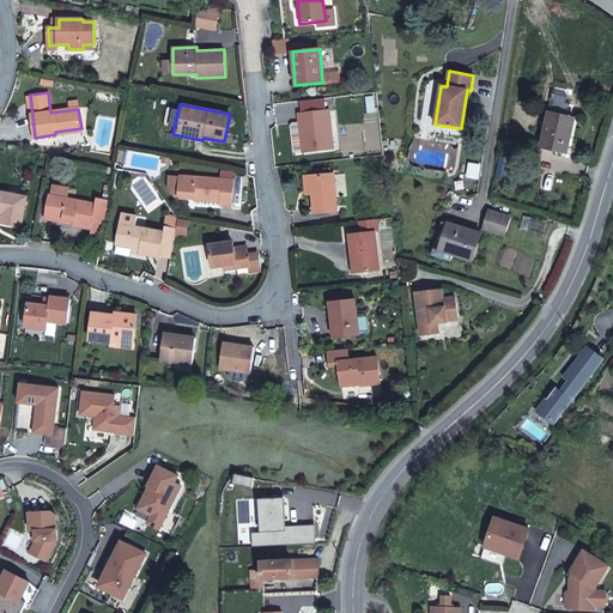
[(328,110),(298,114),(303,152),(333,149),(328,110)]
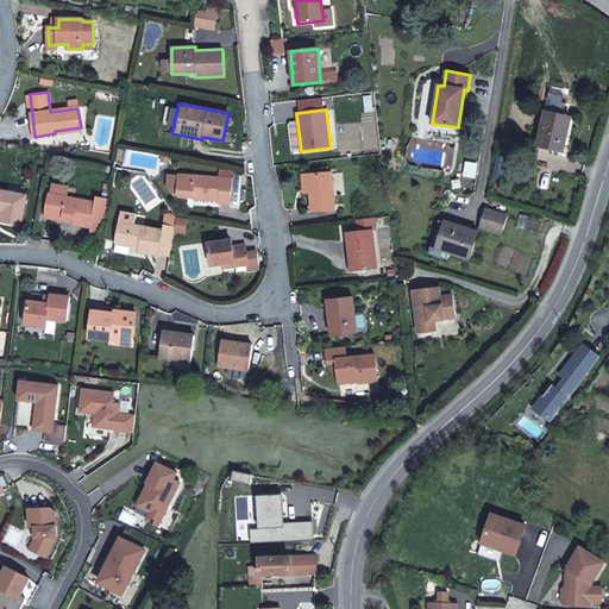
[(570,118),(545,112),(537,146),(562,152),(570,118)]
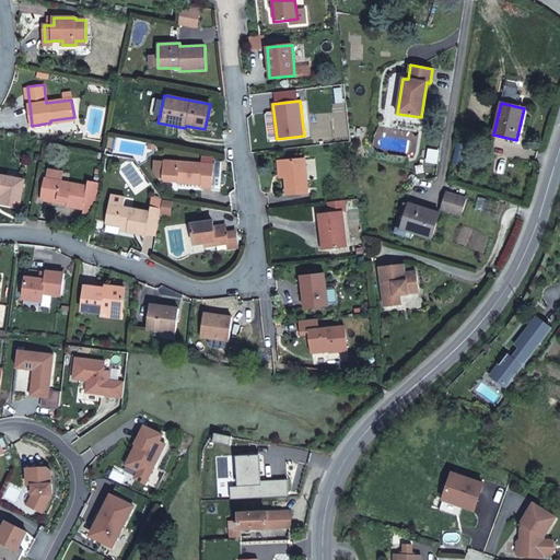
[(457,144),(454,163),(461,164),(464,146),(457,144)]
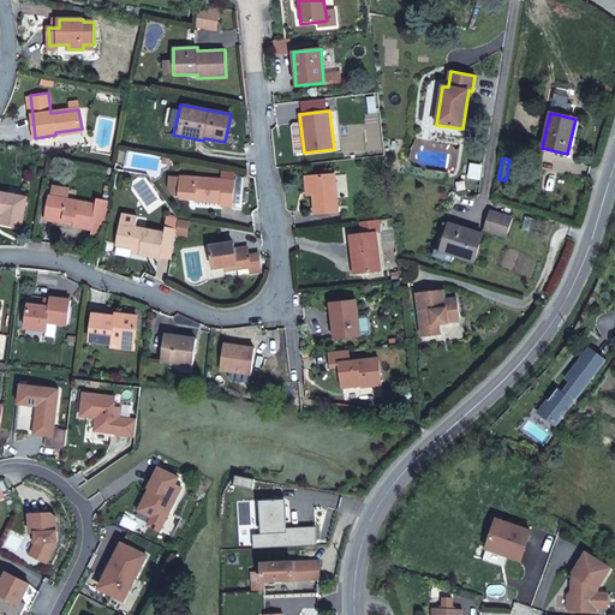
[(335,175),(312,177),(314,196),(315,214),(338,213),(335,175)]
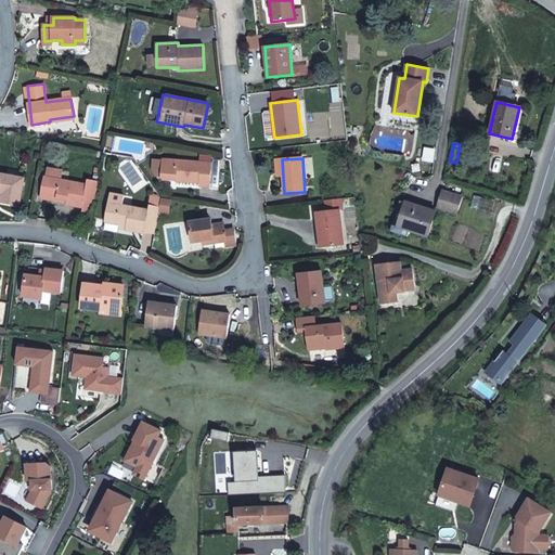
[(162,178),(176,179),(199,180),(199,184),(199,186),(209,186),(211,163),(163,159),(162,178)]
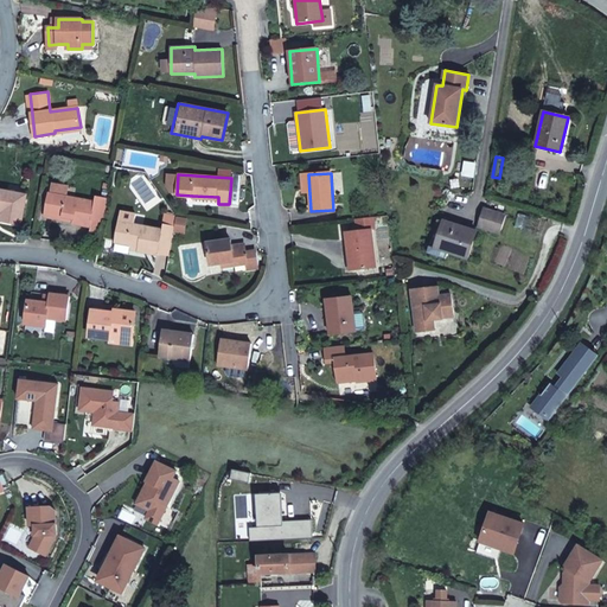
[(52,185),(50,193),(55,195),(68,197),(69,187),(52,185)]
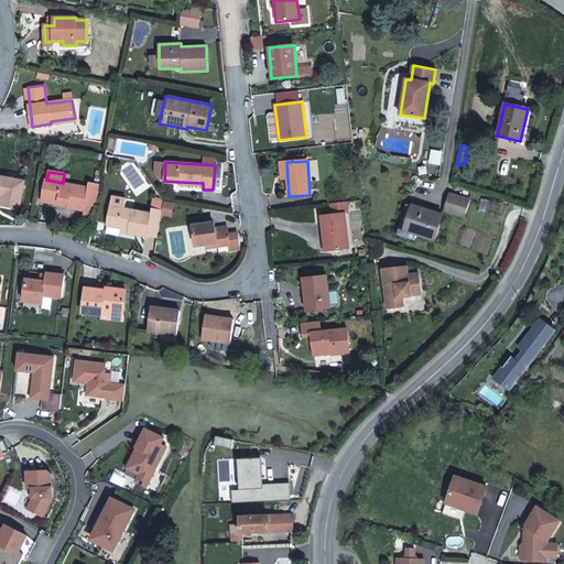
[(24,181),(0,176),(0,195),(3,196),(1,205),(19,208),(24,181)]
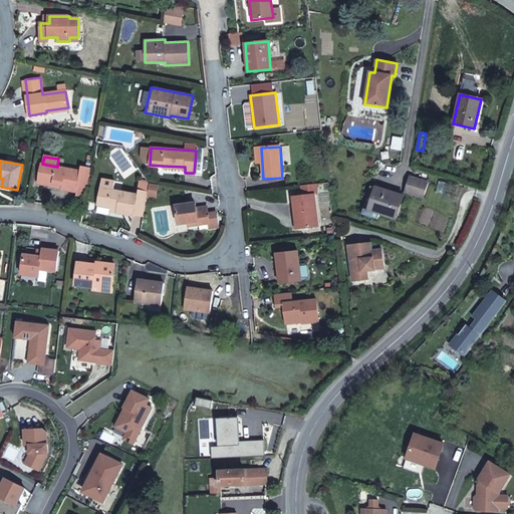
[(43,181),(46,165),(42,164),(38,184),(62,188),(62,185),(43,181)]
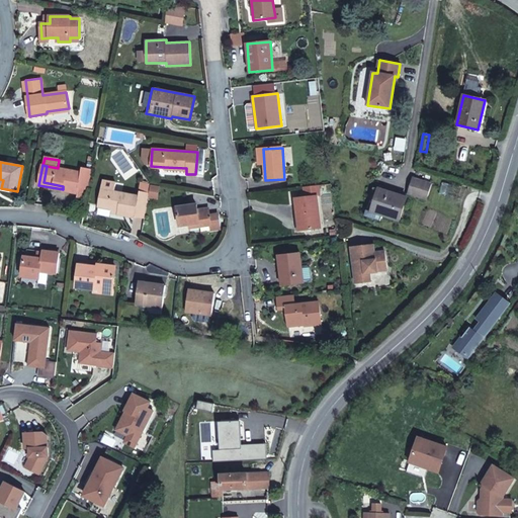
[(81,172),(58,168),(47,166),(44,182),(63,186),(63,189),(78,191),(79,186),(89,188),(92,170),(86,169),(82,168),(81,172)]
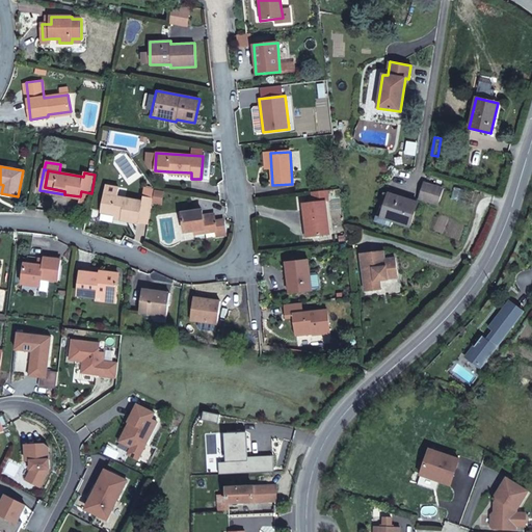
[(443,189),(423,183),(419,197),(439,204),(443,189)]
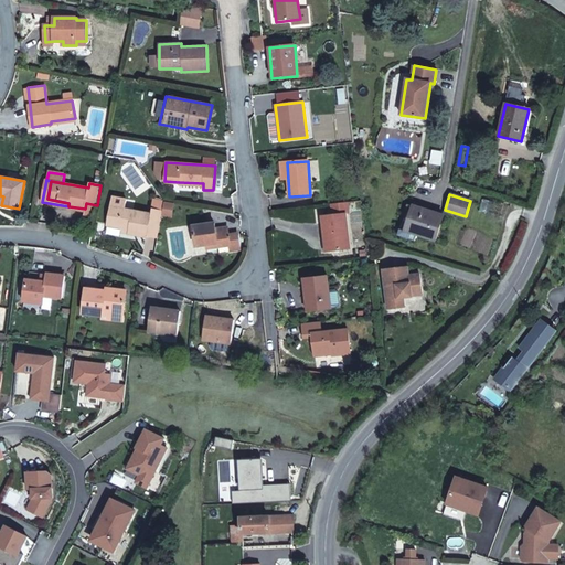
[(147,235),(157,237),(162,211),(152,209),(151,214),(125,209),(126,200),(112,196),(106,225),(116,226),(128,228),(128,231),(128,234),(147,237),(147,235)]
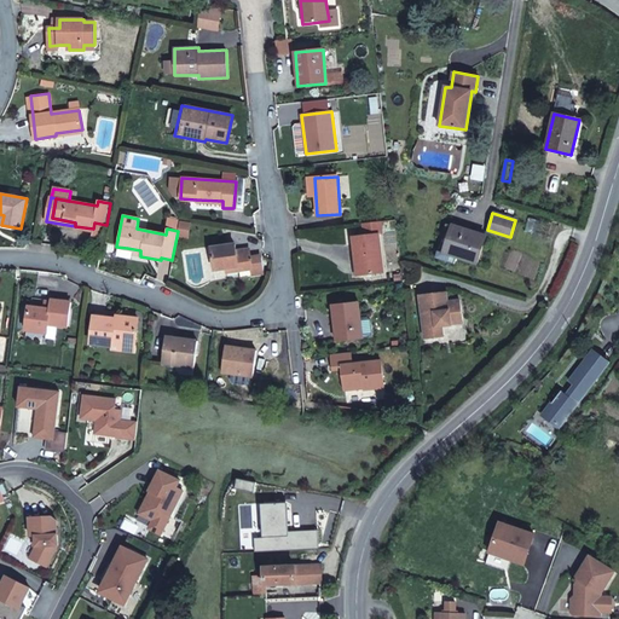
[(382,233),(381,221),(363,224),(364,236),(352,237),(357,276),(382,273),(379,233),(382,233)]
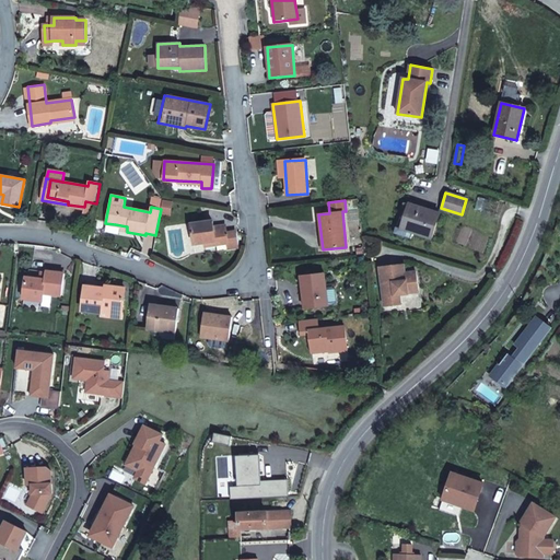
[(85,201),(84,207),(83,214),(94,217),(96,203),(85,201)]
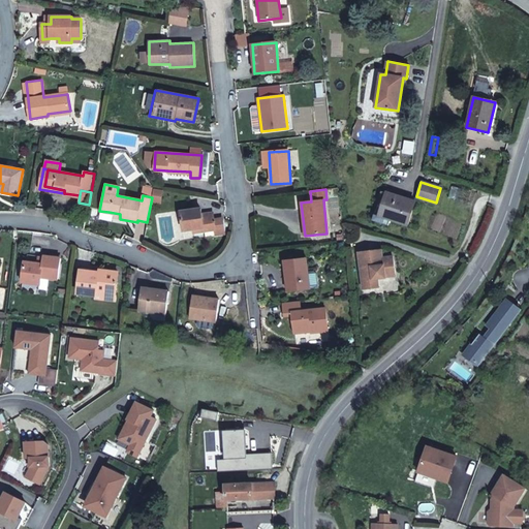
[(406,223),(413,201),(389,192),(380,215),(406,223)]
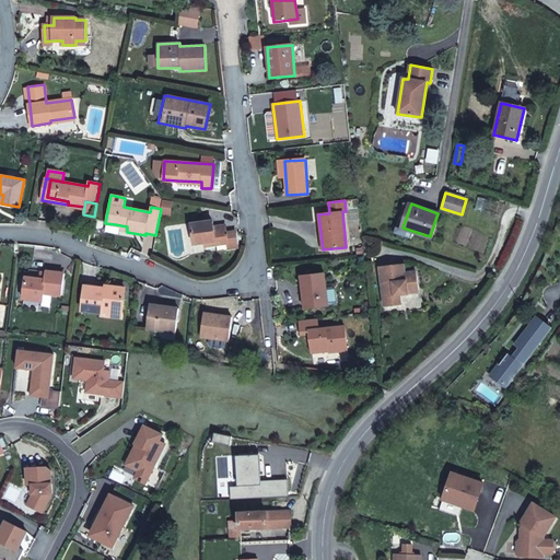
[(195,244),(205,242),(216,241),(216,245),(229,243),(225,225),(213,228),(213,221),(191,224),(195,244)]
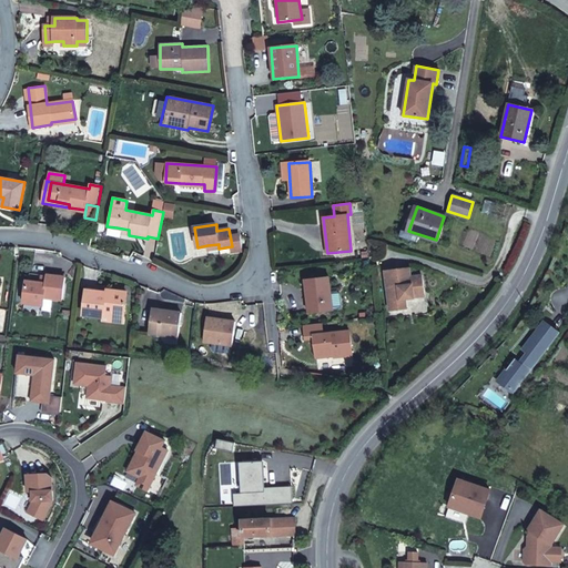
[(383,273),(387,314),(405,312),(404,302),(413,301),(412,295),(424,294),(422,277),(409,279),(405,280),(404,270),(383,273)]
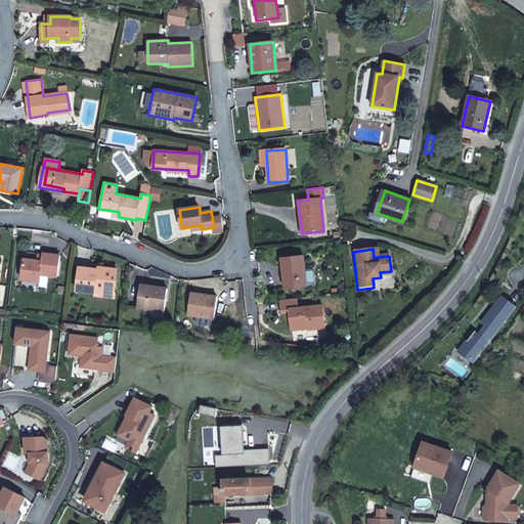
[(42,262),(25,259),(23,279),(39,281),(40,274),(58,277),(60,256),(43,254),(42,262)]
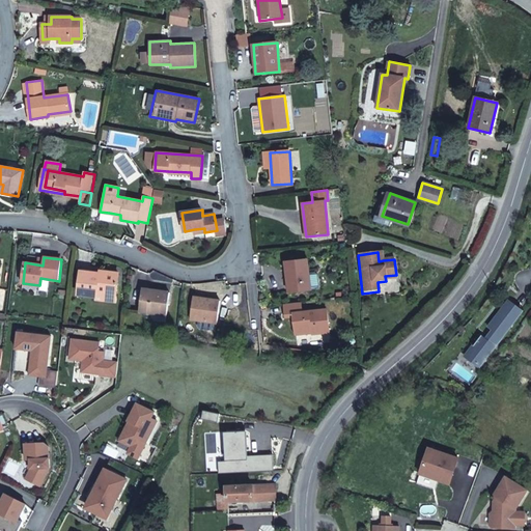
[(308,259),(285,261),(288,292),(311,290),(308,259)]
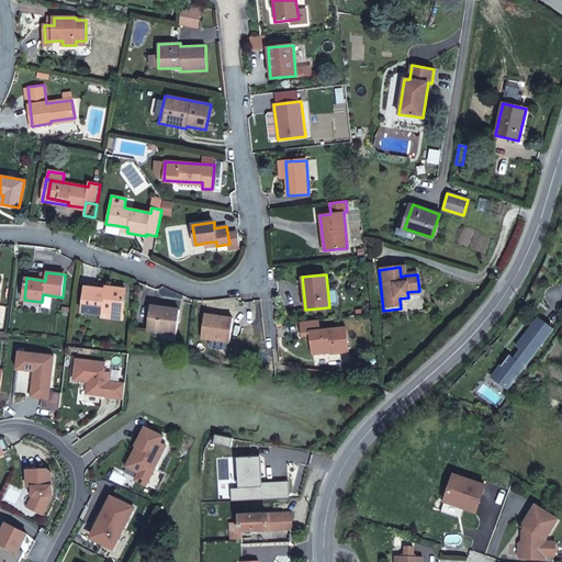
[(82,312),(102,314),(102,312),(123,315),(126,290),(105,287),(105,290),(86,288),(82,312)]
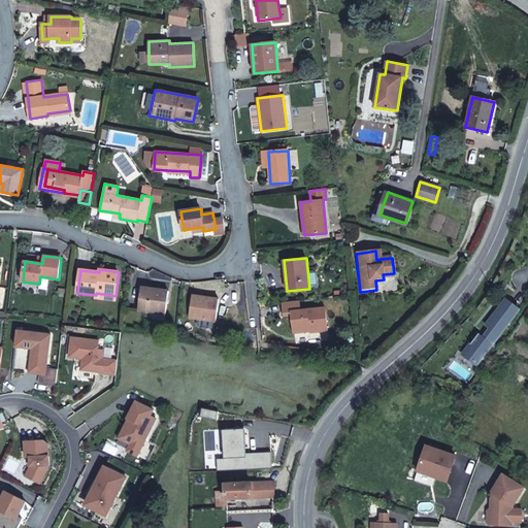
[(168,291),(141,287),(138,308),(165,312),(168,291)]
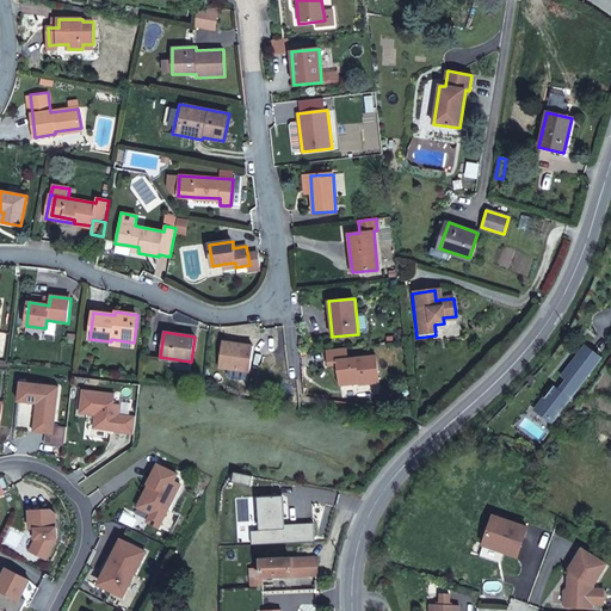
[(253,345),(223,341),(220,366),(250,371),(253,345)]
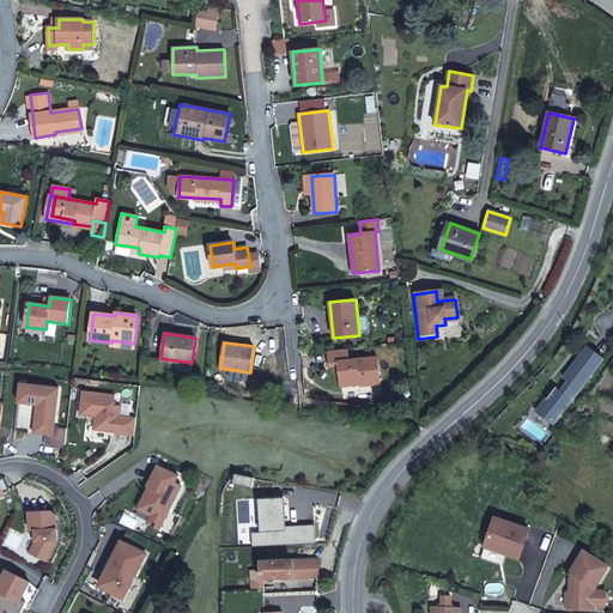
[(349,360),(347,349),(328,351),(331,366),(339,366),(341,387),(381,383),(377,358),(349,360)]
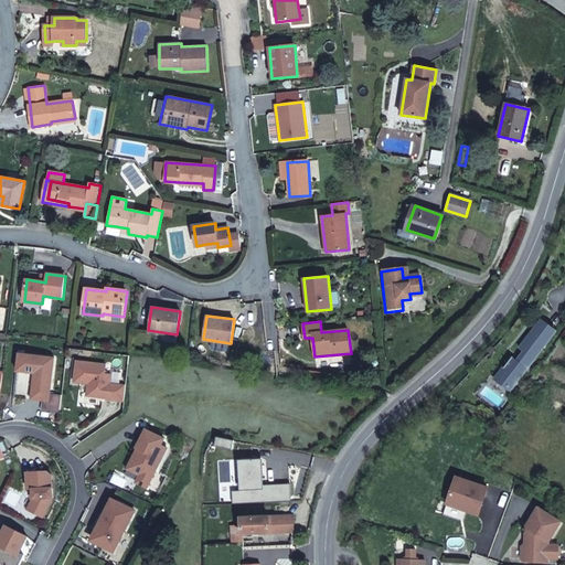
[(42,411),(59,413),(61,395),(50,393),(54,358),(19,352),(17,371),(34,373),(33,386),(39,387),(36,400),(43,401),(42,411)]
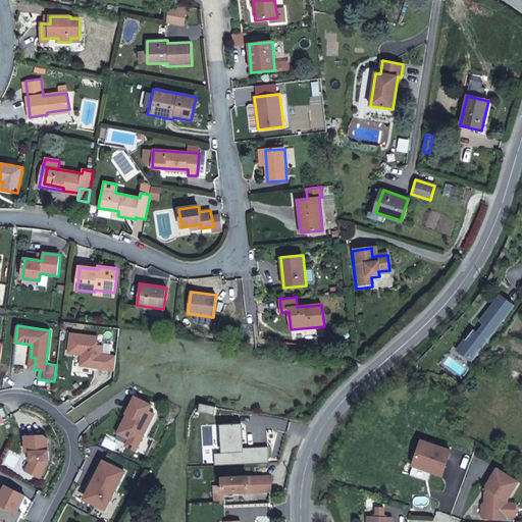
[(114,370),(116,356),(102,354),(103,346),(97,346),(98,336),(71,333),(68,353),(82,354),(81,365),(99,368),(114,370)]
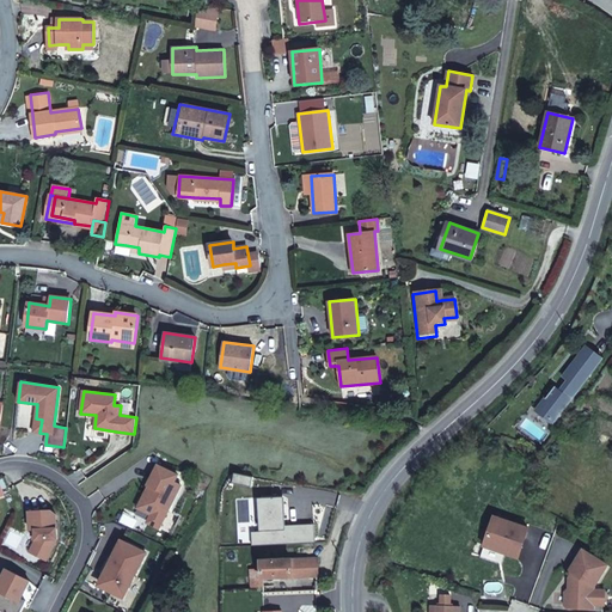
[(184,478),(158,465),(148,485),(150,485),(152,487),(147,495),(146,494),(139,508),(152,514),(147,522),(159,528),(184,478)]
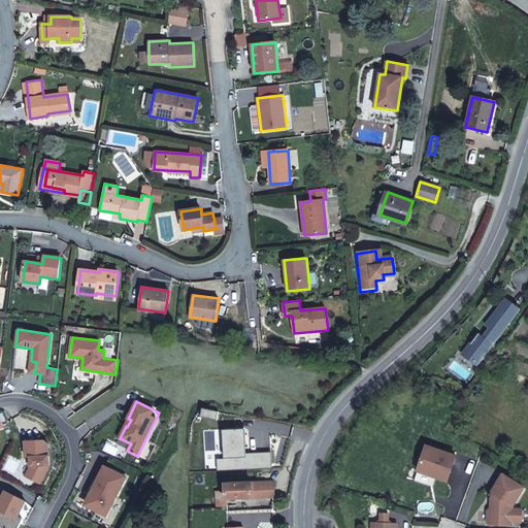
[(221,413),(204,409),(202,418),(219,421),(221,413)]
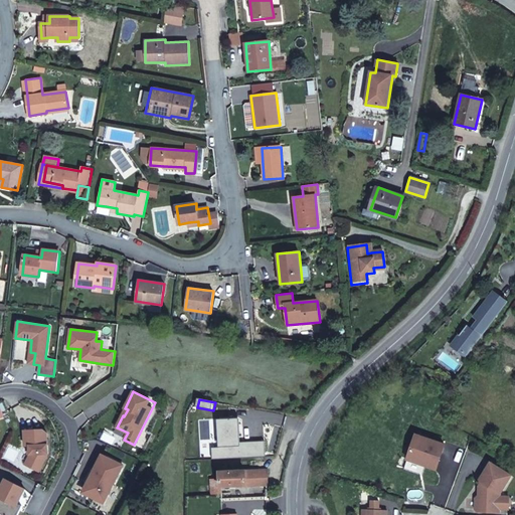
[(213,447),(214,459),(266,457),(267,441),(240,442),(239,417),(219,418),(220,447),(213,447)]
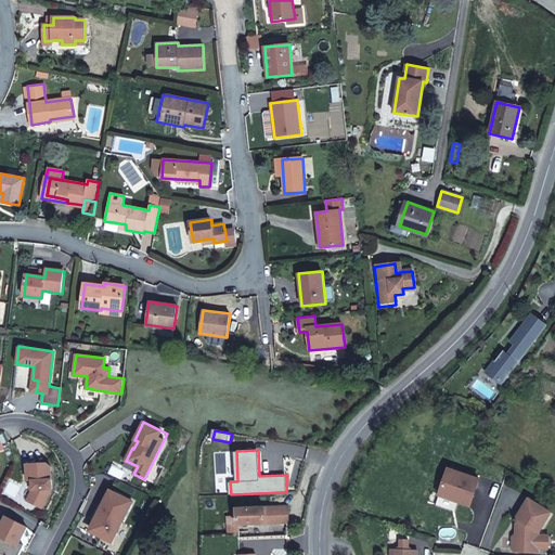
[(30,493),(26,501),(41,508),(52,489),(51,466),(47,462),(26,463),(27,480),(29,480),(31,480),(33,490),(30,493)]
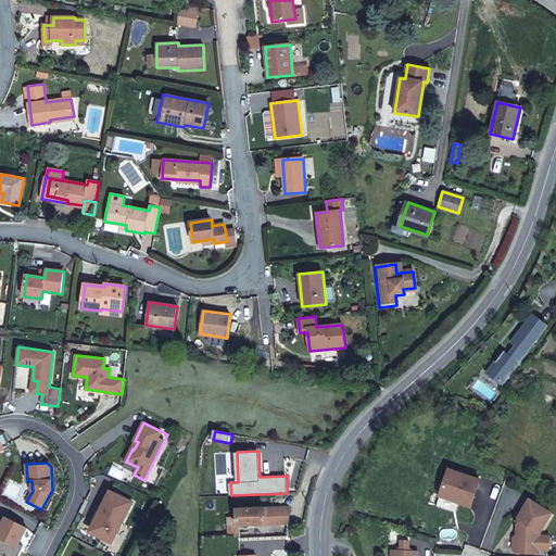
[(456,502),(471,506),(480,479),(447,468),(443,480),(445,481),(441,496),(456,502)]
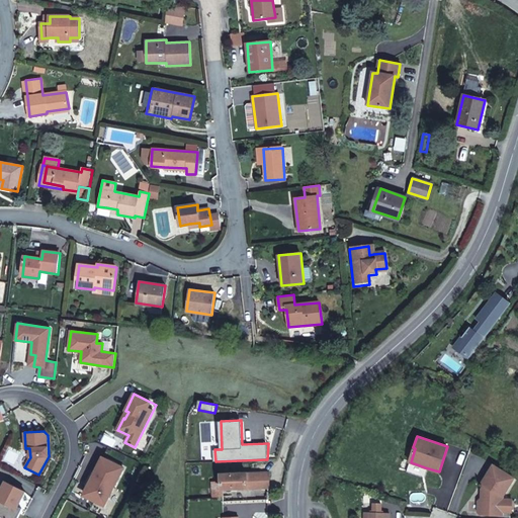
[(96,477),(86,497),(104,506),(123,467),(102,457),(93,476),(96,477)]
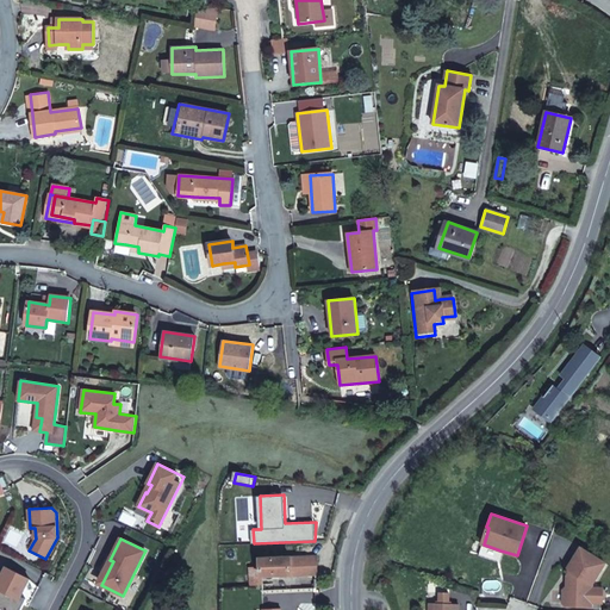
[(592,605),(592,583),(607,564),(583,547),(567,567),(570,570),(567,574),(572,577),(572,582),(567,585),(567,604),(579,605),(592,605)]
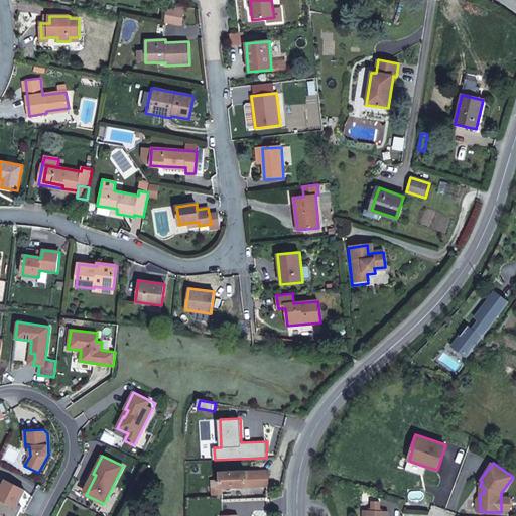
[(268,471),(220,473),(220,480),(211,480),(211,495),(221,495),(221,488),(268,486),(268,471)]
